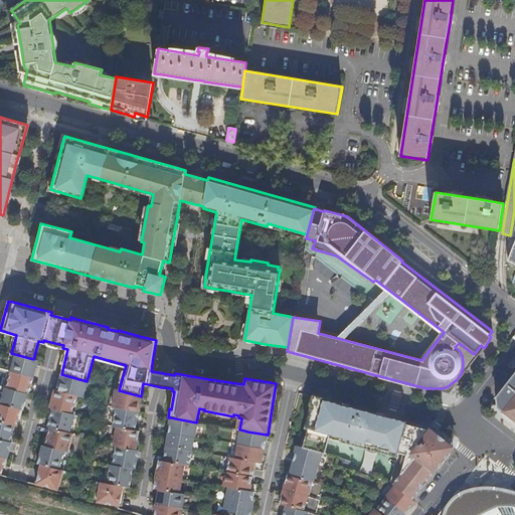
[(463,368),(474,354),(459,343),(455,347),(458,349),(460,351),(462,355),(463,360),(463,365),(463,368)]
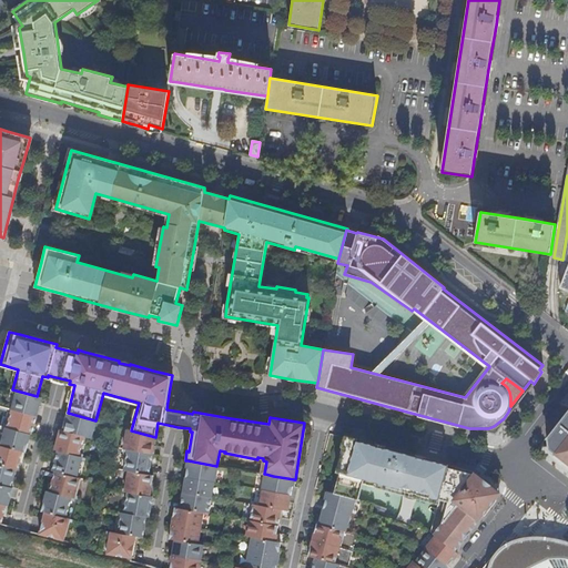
[(9,405),(8,408),(36,416),(41,397),(37,396),(12,389),(9,405)]
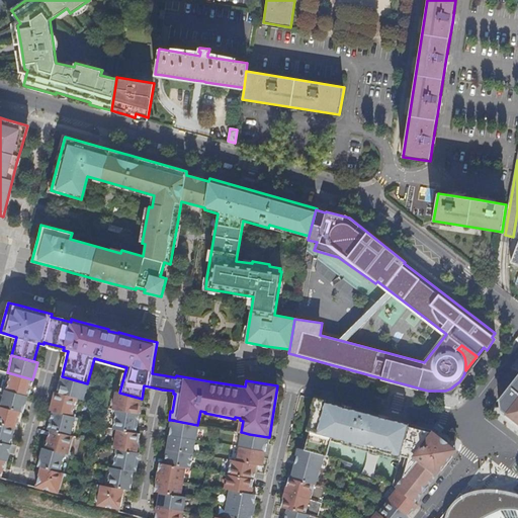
[(6,374),(3,389),(27,396),(28,396),(32,379),(7,372),(6,374)]
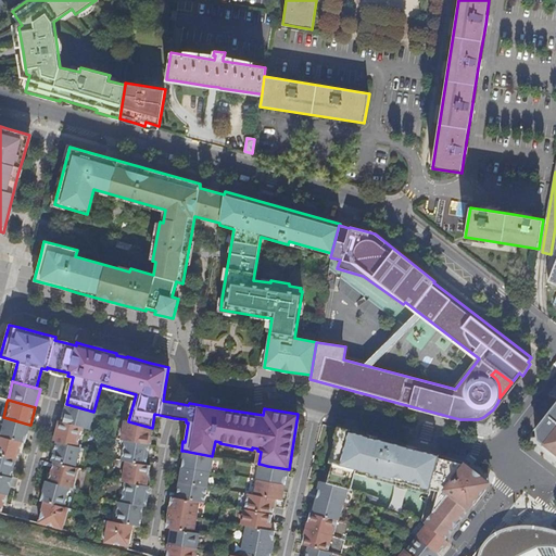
[(555,401),(534,428),(536,440),(555,455),(555,401)]
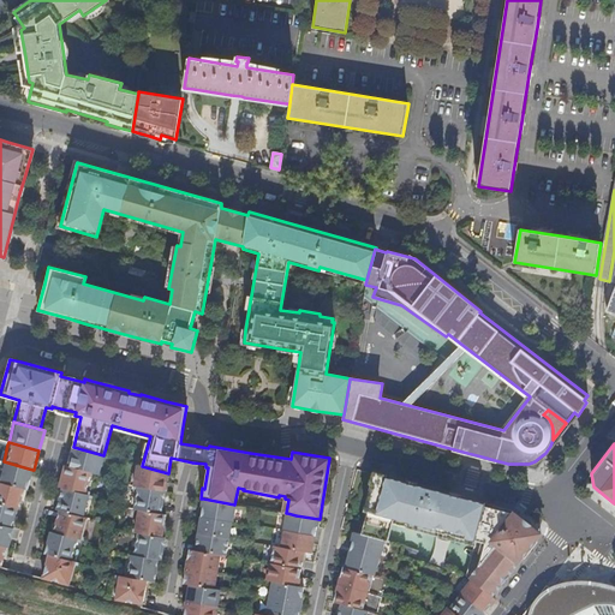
[(103,455),(73,447),(67,466),(95,473),(99,473),(103,455)]
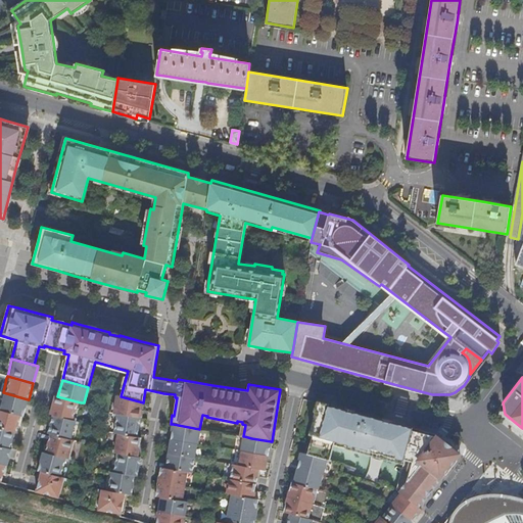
[(1,392),(0,396),(0,409),(20,415),(22,416),(28,399),(3,392),(1,392)]
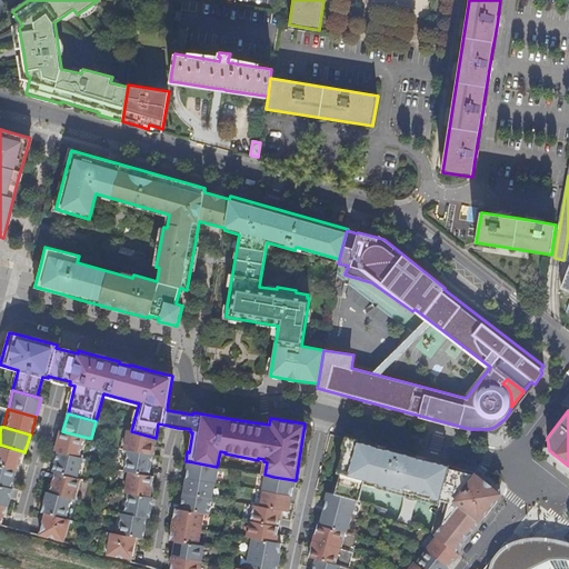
[(62,431),(60,430),(55,450),(58,451),(82,458),(88,438),(62,431)]
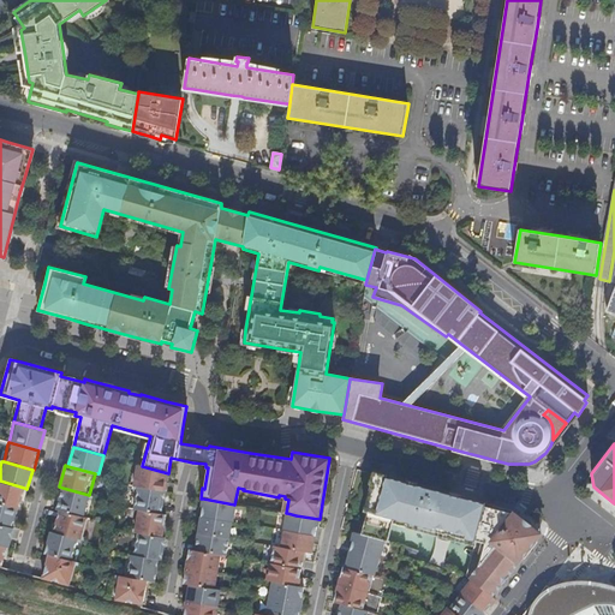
[(142,466),(137,465),(133,485),(165,491),(168,473),(142,466)]
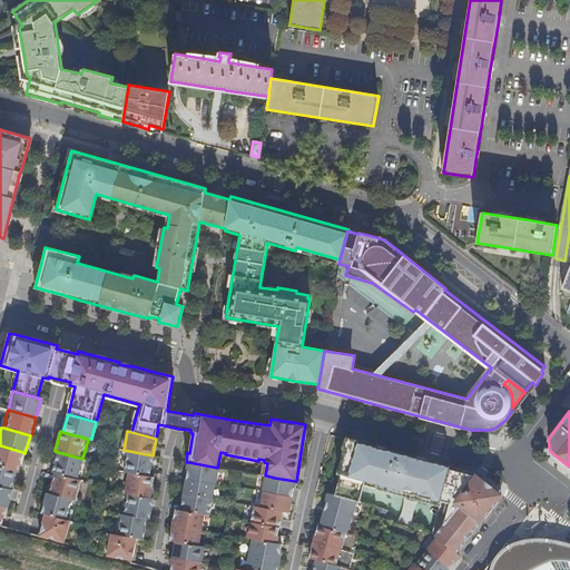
[(373,445),(347,439),(337,473),(341,474),(335,495),(355,501),(359,502),(363,487),(439,507),(432,533),(432,534),(436,538),(455,552),(469,537),(490,510),(502,494),(474,473),(421,459),(373,445)]
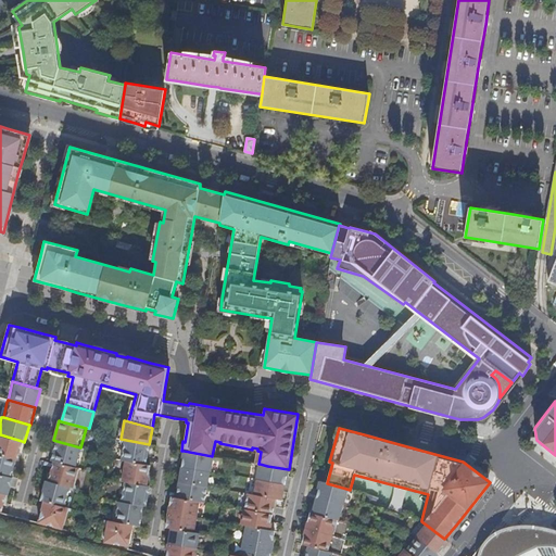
[(0,454),(15,458),(17,459),(22,441),(0,434),(0,454)]
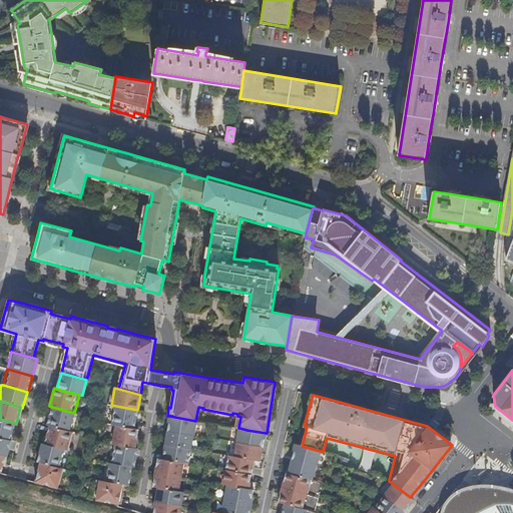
[(137,410),(111,405),(108,424),(112,425),(134,429),(137,410)]
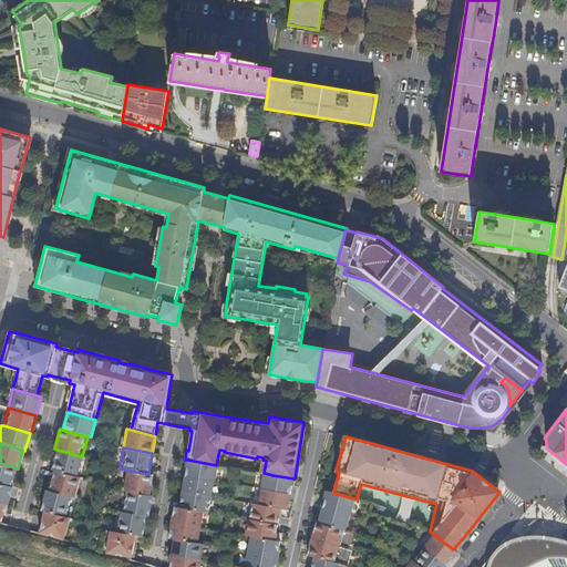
[(82,456),(58,450),(52,470),(54,471),(80,477),(85,457),(82,456)]
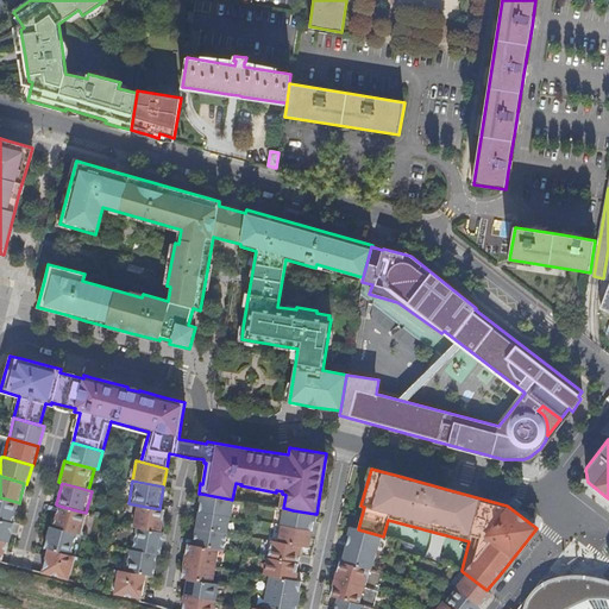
[(232,500),(201,494),(199,512),(228,516),(232,500)]
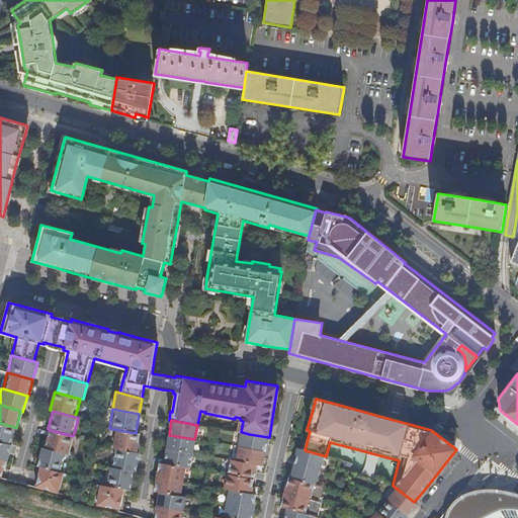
[(0,440),(9,443),(14,427),(0,423),(0,440)]
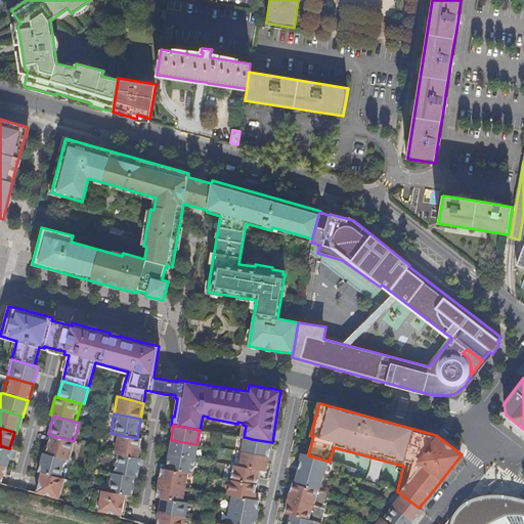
[(137,438),(115,434),(112,452),(114,453),(138,457),(141,438),(137,438)]
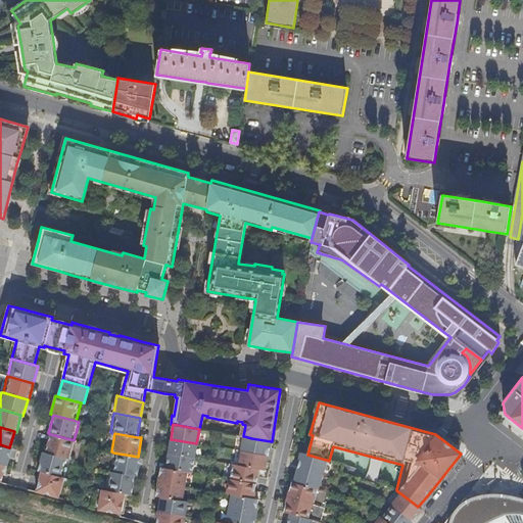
[(50,434),(45,453),(68,459),(72,460),(77,441),(74,440),(50,434)]
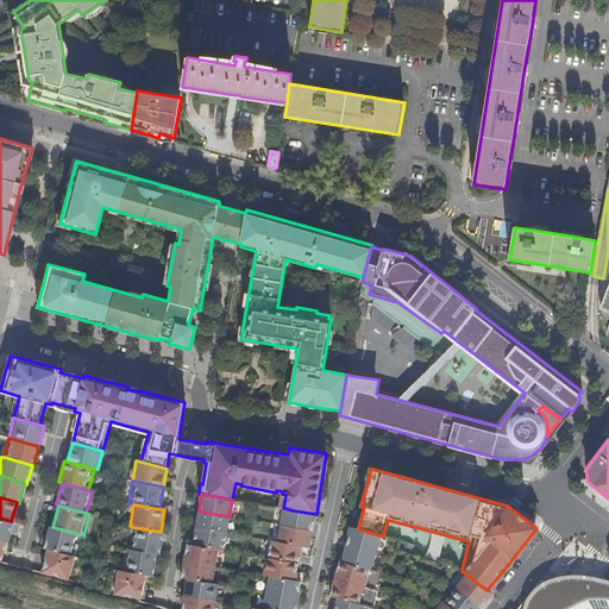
[(293,510),(284,508),(281,525),(312,531),(313,521),(315,514),(293,510)]
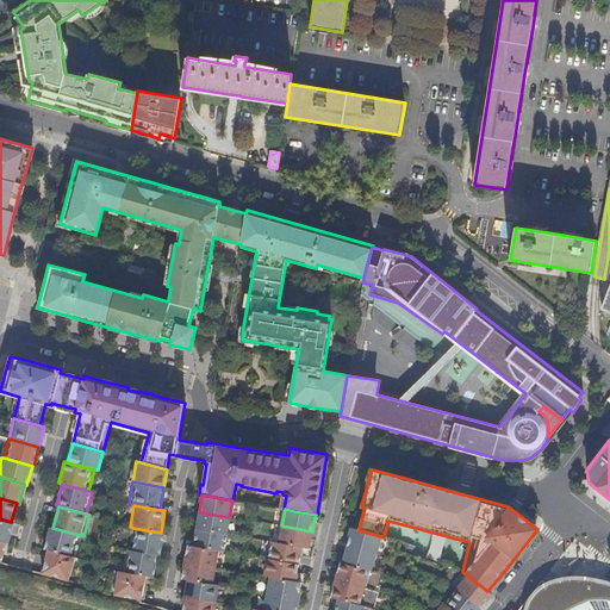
[(229,517),(199,512),(195,529),(226,534),(229,517)]
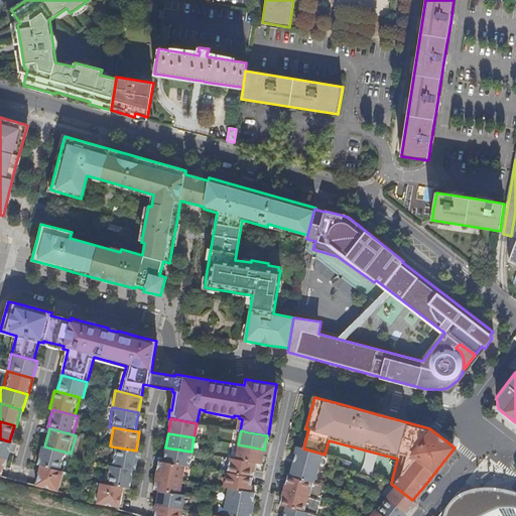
[(0,438),(0,457),(5,459),(7,460),(11,442),(9,441),(0,438)]
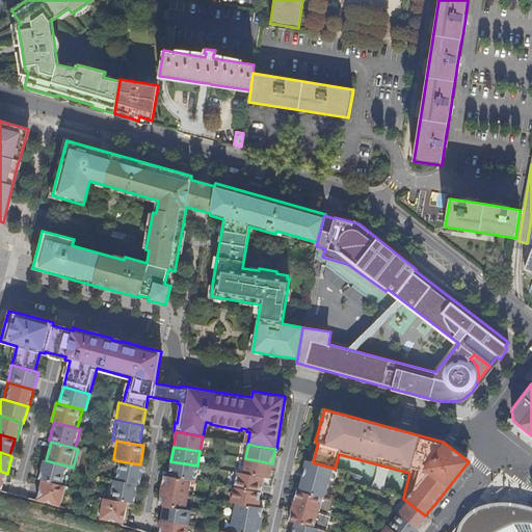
[(272,463),(245,458),(243,473),(263,477),(269,479),(271,471),(272,463)]
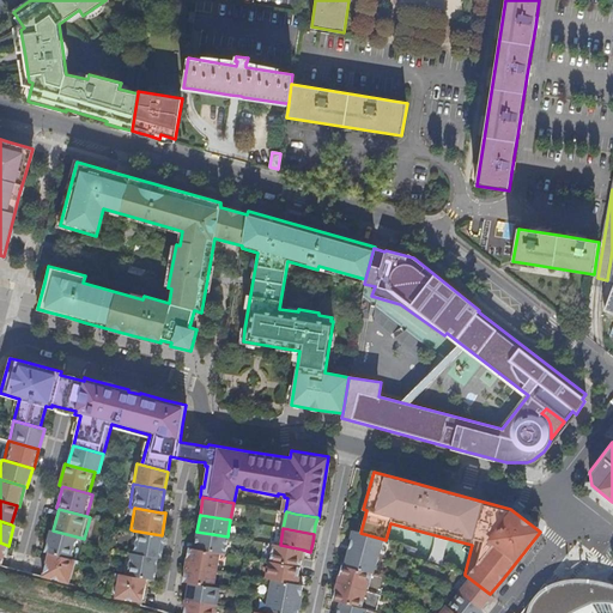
[(50,529),(44,551),(48,552),(74,559),(80,538),(53,530),(50,529)]
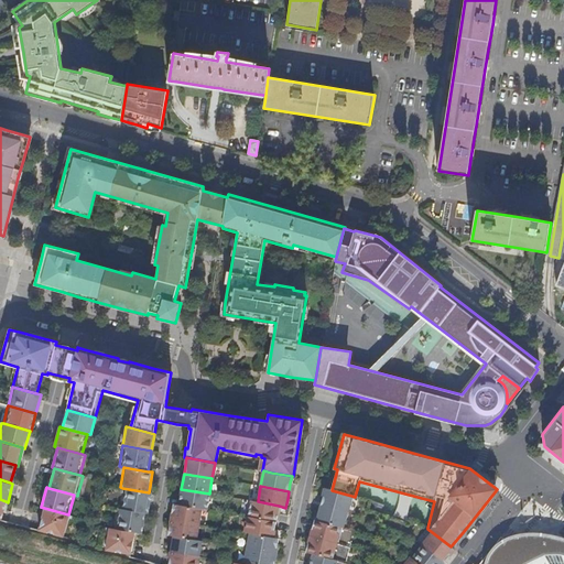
[(149,492),(122,488),(119,509),(145,513),(148,513),(151,492),(149,492)]
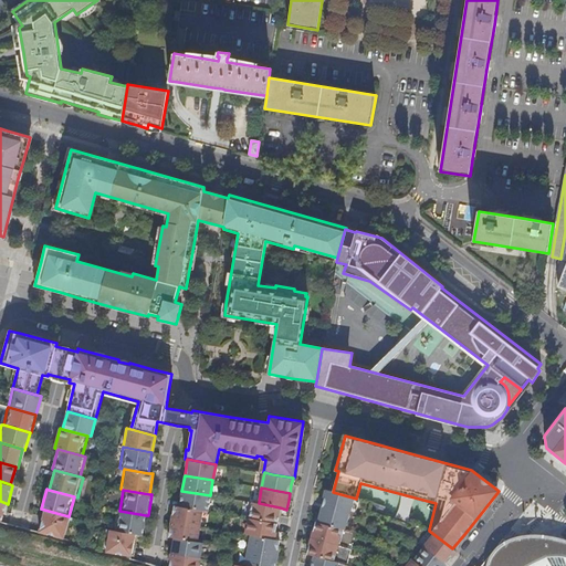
[(322,506),(348,513),(353,498),(333,492),(326,490),(324,499),(322,506)]
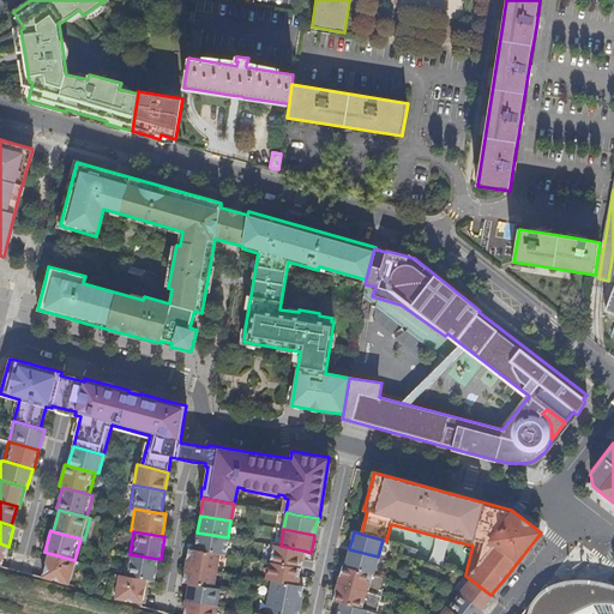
[(228,537),(197,533),(194,549),(220,554),(226,554),(228,537)]
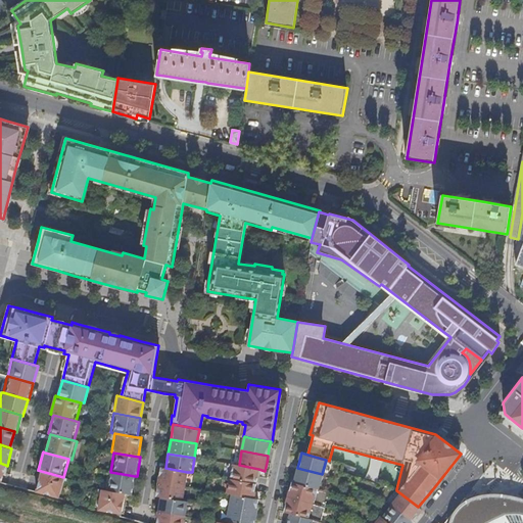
[(367,478),(377,480),(381,460),(371,458),(367,478)]
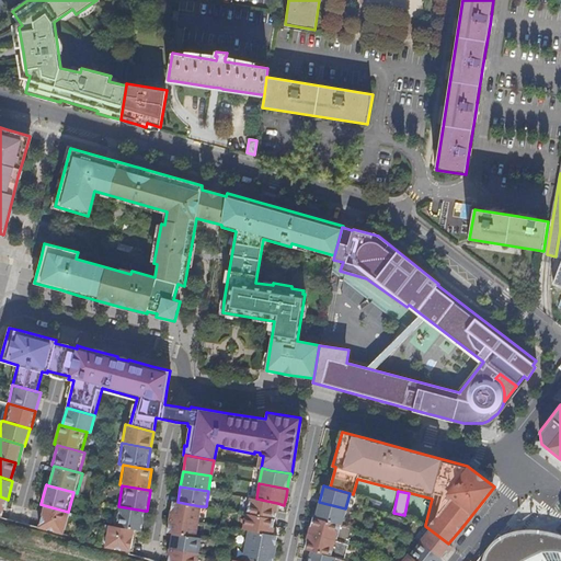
[(256,499),(250,497),(247,514),(275,519),(276,511),(277,503),(256,499)]
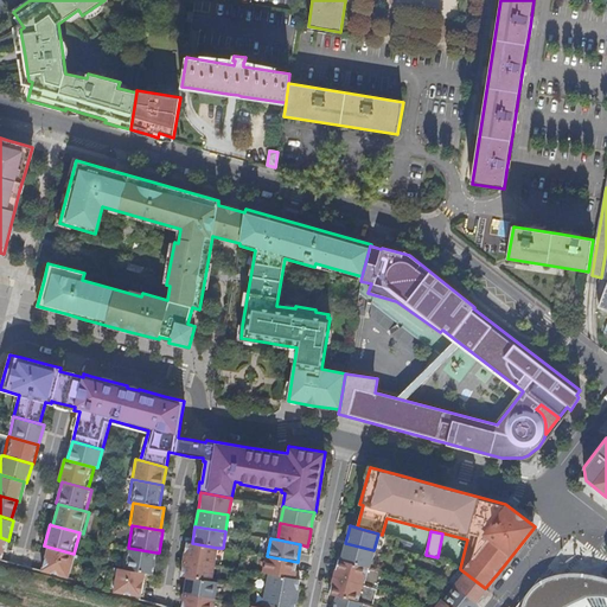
[(192,543),(186,542),(184,558),(215,564),(217,548),(192,543)]
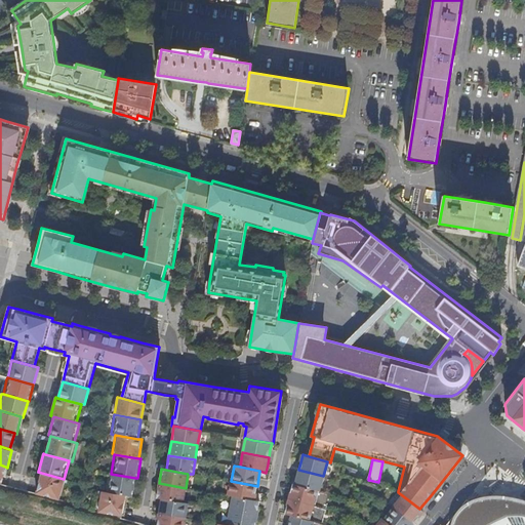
[(296,476),(294,484),(317,490),(319,491),(323,476),(298,470),(296,476)]
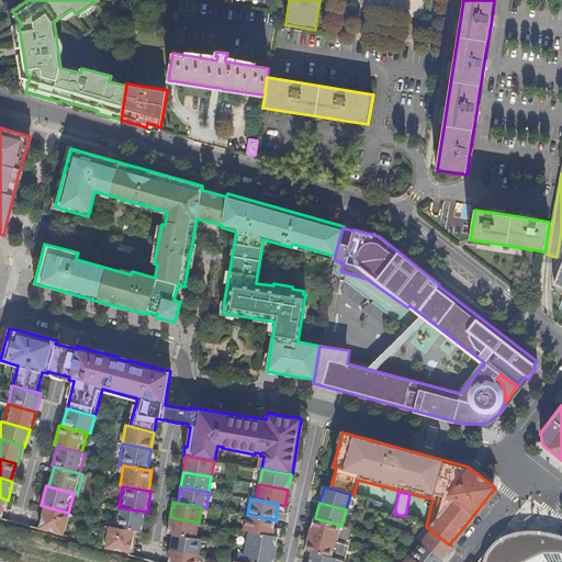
[(41,519),(38,527),(56,531),(63,534),(68,513),(44,506),(41,519)]
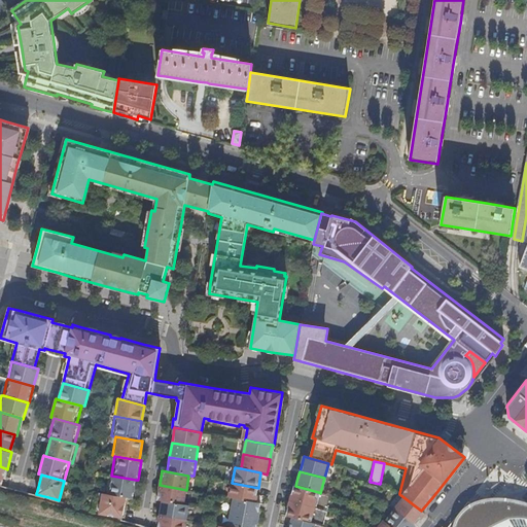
[(111,476),(109,475),(106,494),(126,497),(133,498),(136,480),(111,476)]
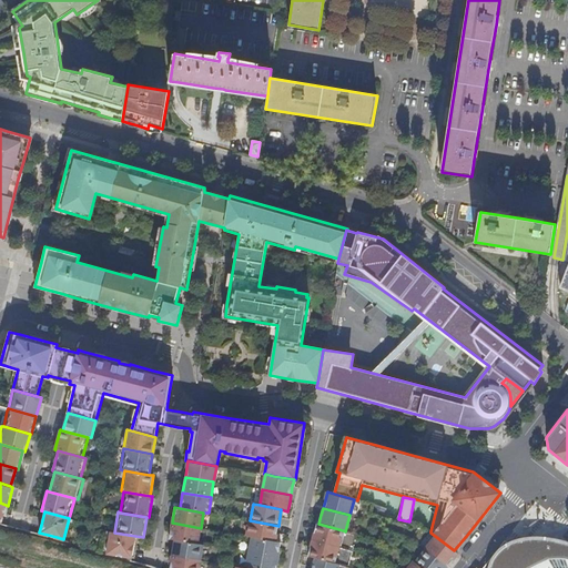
[(276,534),(279,526),(250,520),(246,536),(252,537),(275,541),(276,534)]
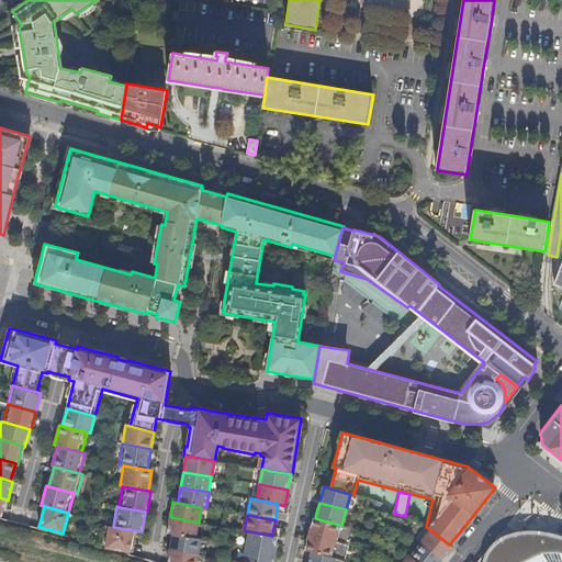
[(199,523),(170,517),(168,532),(172,534),(195,538),(199,523)]
